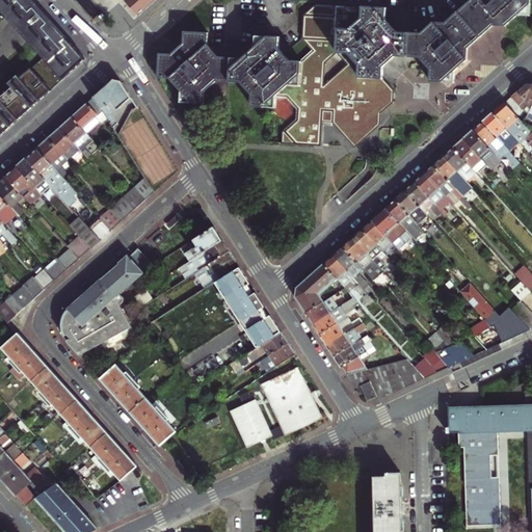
[(43,58),(62,80),(85,60),(79,53),(31,0),(0,0),(0,9),(10,21),(43,58)]
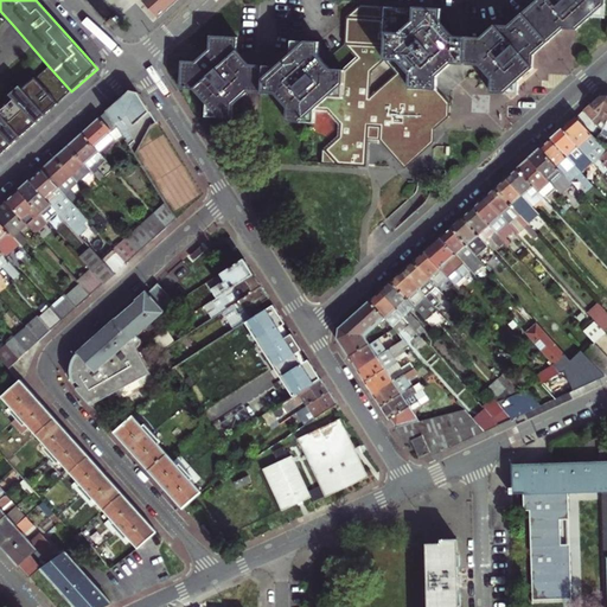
[(178,0),(140,0),(158,19),(178,0)]
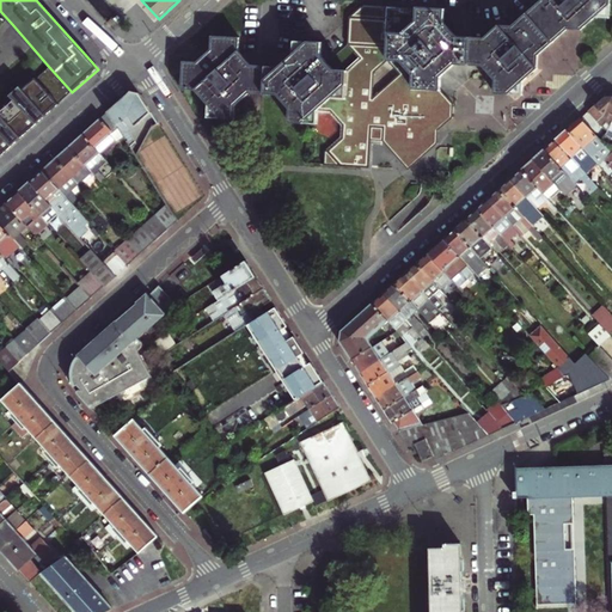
[(346,85),(318,110),(331,111),(343,124),(343,139),(334,147),(329,151),(330,152),(342,166),(360,167),(369,167),(372,127),(379,128),(384,128),(384,141),(410,170),(426,154),(438,144),(439,132),(453,118),(454,104),(441,90),(441,80),(441,77),(457,63),(471,65),(483,66),(495,79),(495,93),(510,95),(524,95),(524,83),(532,74),(538,68),(532,61),(575,23),(581,30),(597,17),(610,18),(610,0),(542,0),(542,1),(510,28),(506,32),(500,25),(485,38),(471,37),(458,37),(458,24),(444,8),(365,5),(350,17),(348,44),(360,59),(347,71),(346,85)]
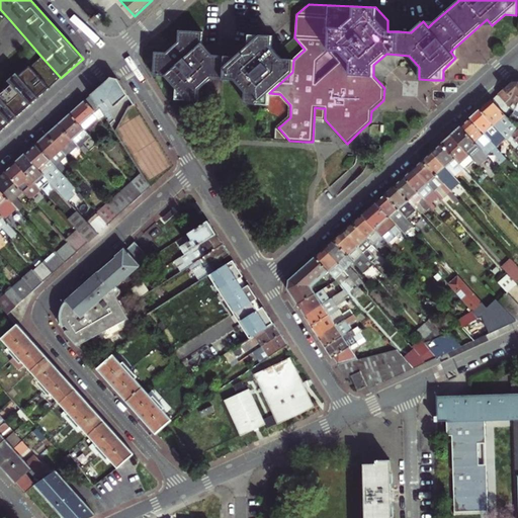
[(212,79),(224,79),(226,56),(212,55),(202,44),(203,32),(180,30),(179,42),(167,53),(156,52),(155,75),(166,76),(177,88),(176,99),(199,101),(200,89),(212,79)]
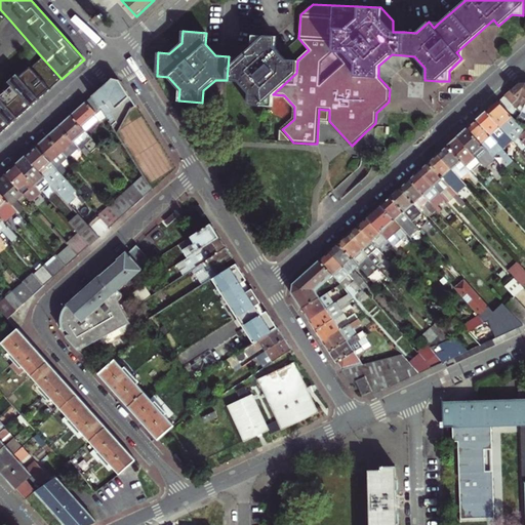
[(229,56),(227,80),(239,81),(249,93),(248,105),(273,107),(273,94),(296,73),(297,61),(286,59),(276,47),(277,37),(253,35),(252,46),(240,57),(229,56)]
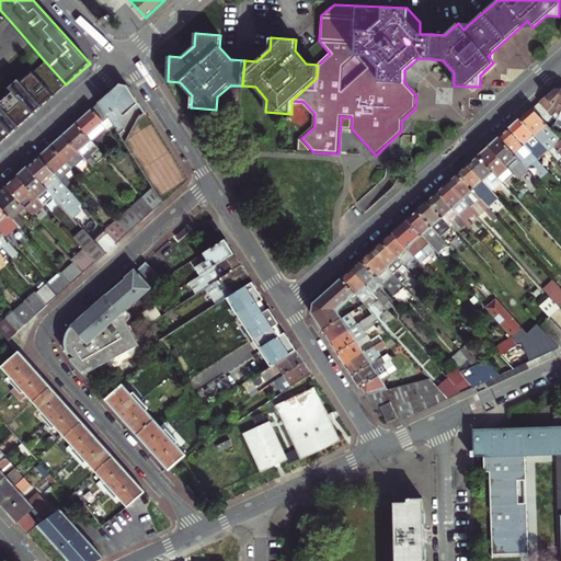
[(66,84),(45,61),(33,72),(54,96),(66,84)]
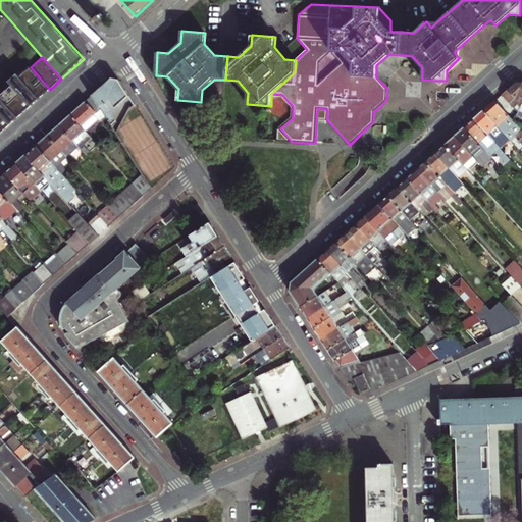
[(30,67),(19,76),(39,99),(50,90),(31,67),(30,67)]
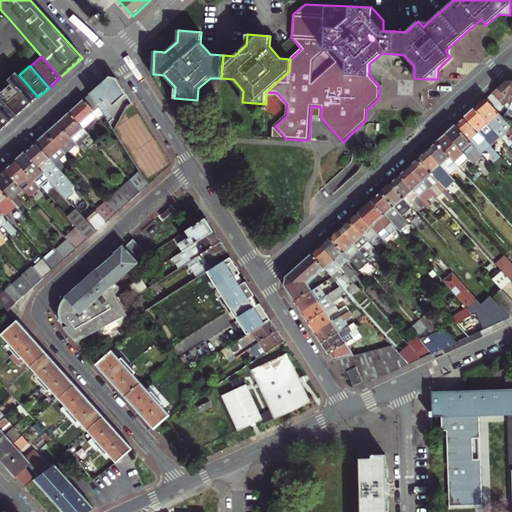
[(9,81),(10,83),(30,105),(38,97),(19,75),(17,73),(9,81)]
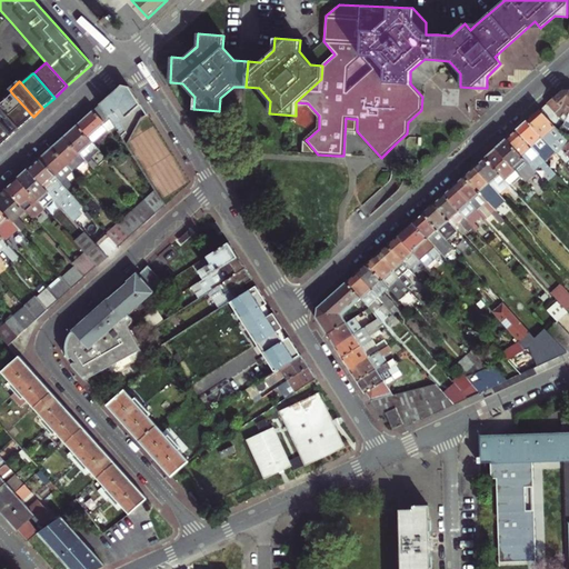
[(121,86),(100,105),(113,127),(120,136),(126,131),(122,121),(127,117),(137,127),(149,118),(130,88),(126,87),(121,86)]
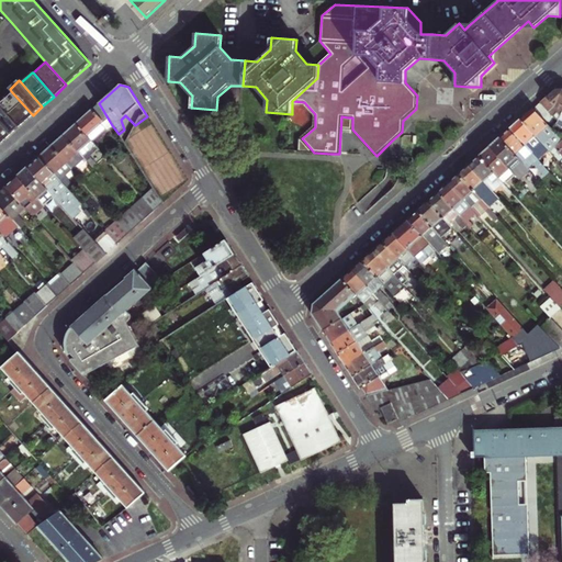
[(561,88),(555,89),(540,102),(558,122),(561,113),(561,88)]
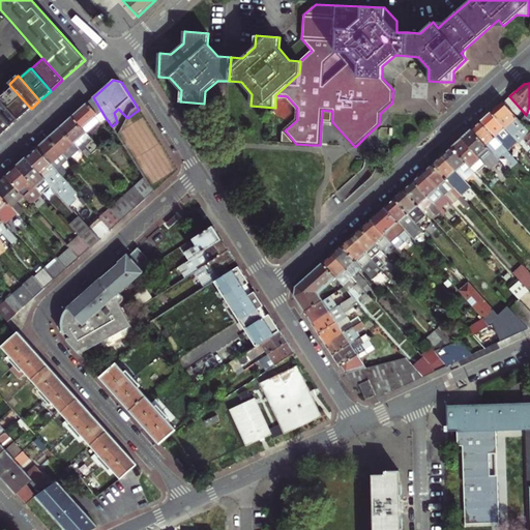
[(10,86),(0,95),(0,98),(19,120),(31,109),(10,86)]
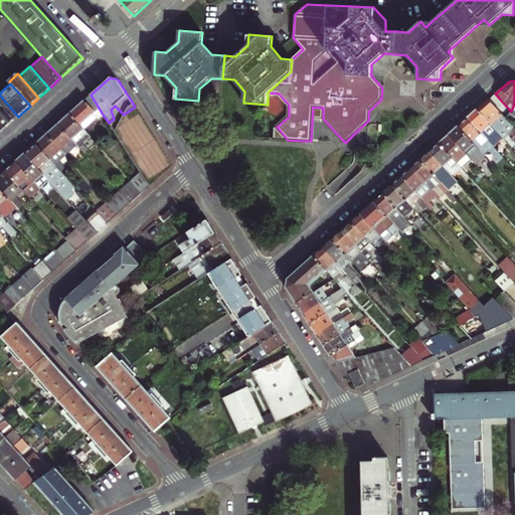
[(79,105),(69,114),(83,130),(97,118),(98,119),(103,115),(91,95),(79,105)]
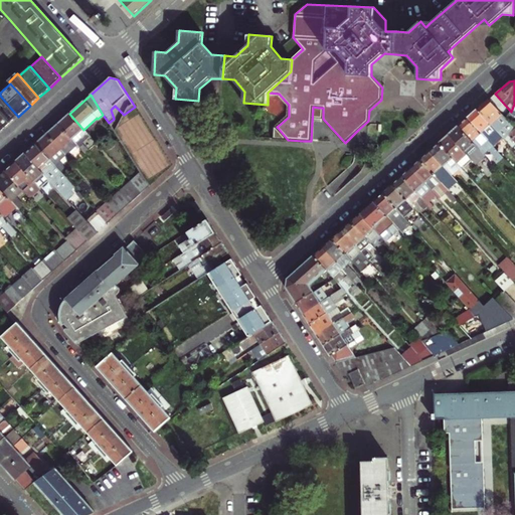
[(0,113),(10,124),(18,117),(0,96),(0,113)]
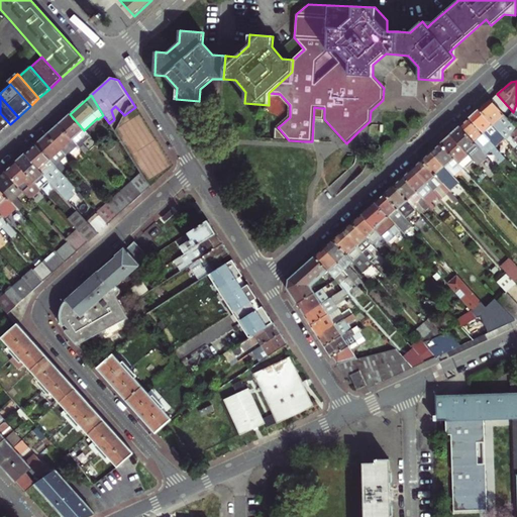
[(516,129),(490,100),(485,105),(479,110),(507,141),(512,137),(516,142),(516,129)]
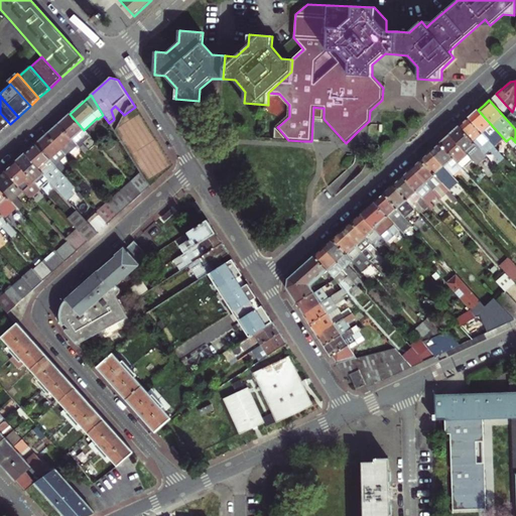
[(506,141),(478,110),(475,113),(469,118),(488,139),(494,133),(496,135),(495,136),(506,148),(509,145),(506,141)]
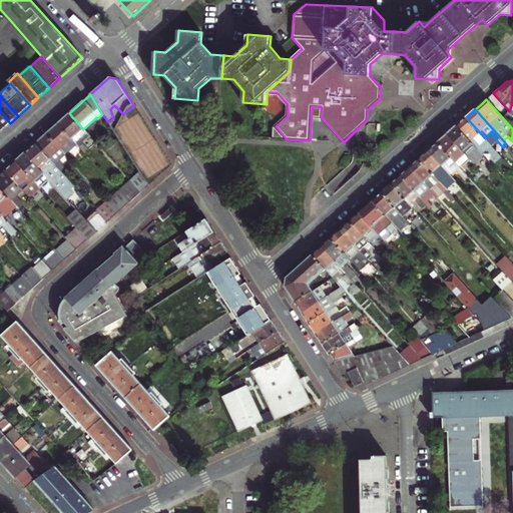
[(0,112),(0,131),(10,123),(0,112)]
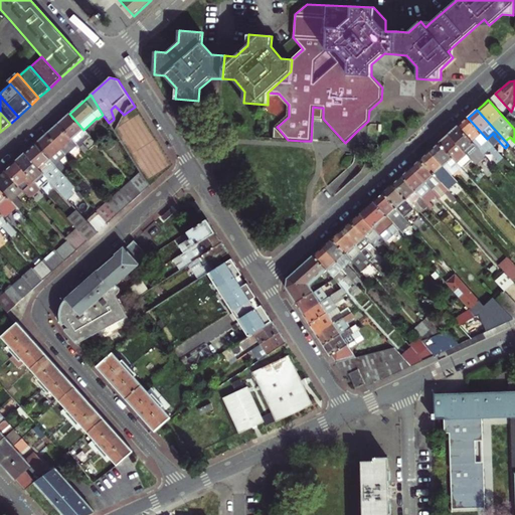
[(64,119),(58,124),(77,146),(84,153),(88,151),(80,144),(90,136),(83,130),(69,114),(64,119)]
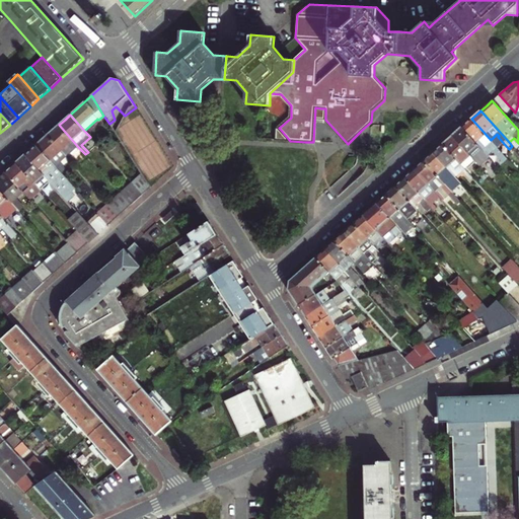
[(491,140),(471,119),(467,123),(462,128),(486,154),(491,149),(504,164),(508,160),(491,140)]
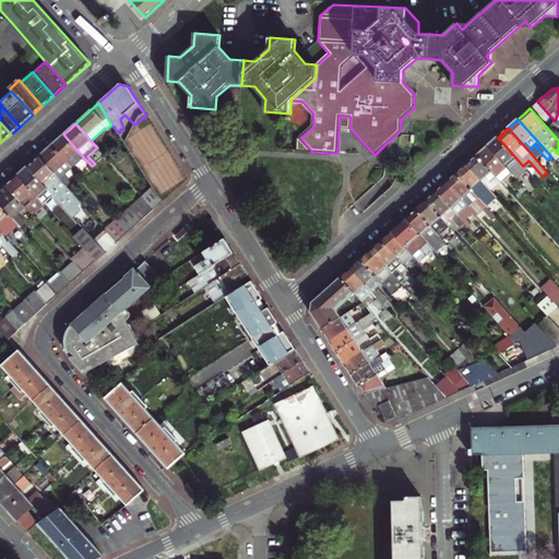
[(58,140),(51,145),(72,169),(84,158),(63,134),(58,140)]
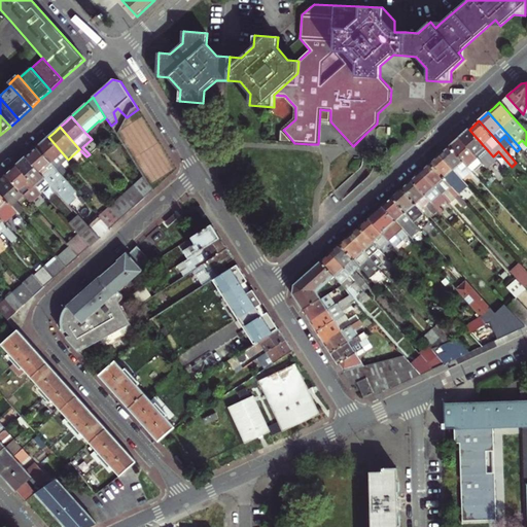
[(493,156),(469,130),(465,133),(459,138),(484,165),(487,169),(496,161),(493,156)]
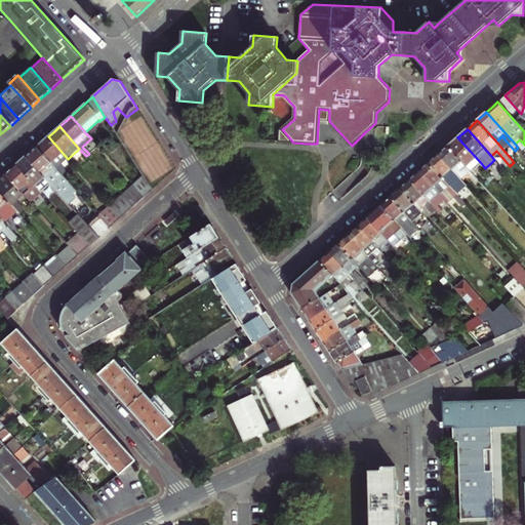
[(43,142),(36,148),(53,166),(58,162),(62,165),(68,159),(48,136),(43,142)]
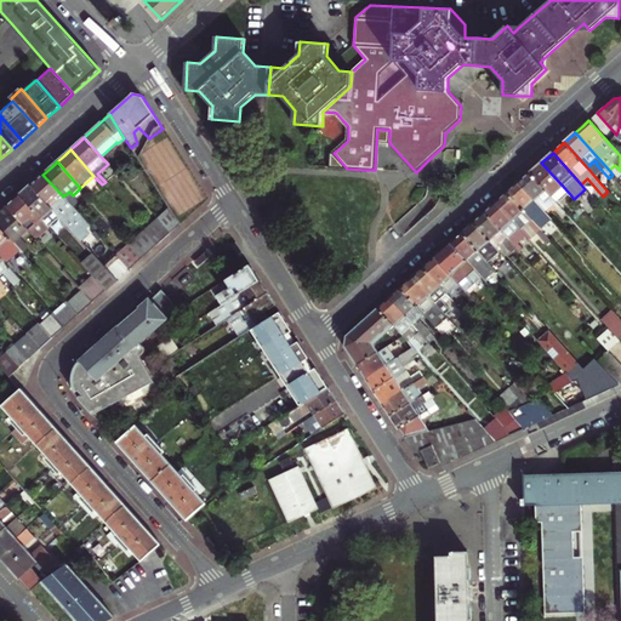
[(570,194),(541,163),(537,166),(530,174),(558,205),(570,194)]
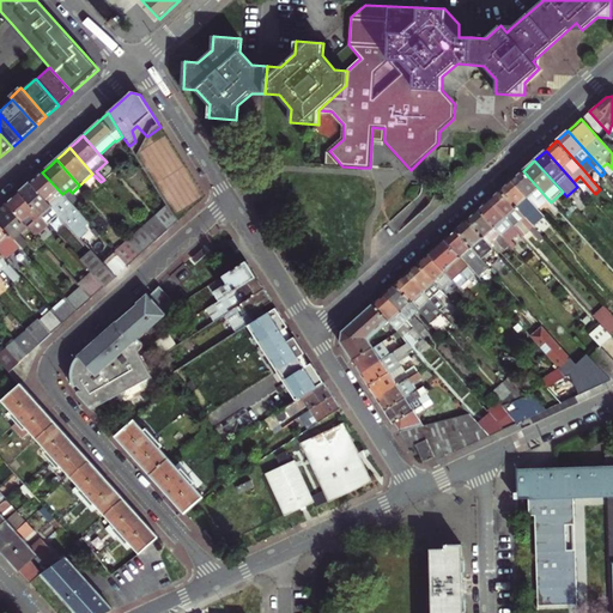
[(551,202),(523,171),(520,175),(511,181),(538,210),(546,202),(557,214),(559,211),(551,202)]
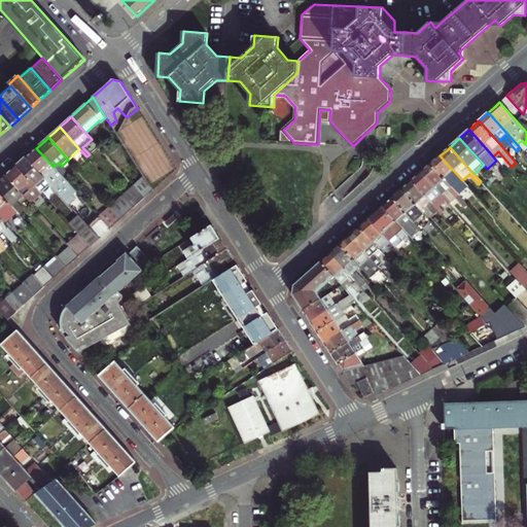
[(32,151),(26,157),(44,178),(67,203),(77,192),(63,177),(54,167),(36,148),(32,151)]
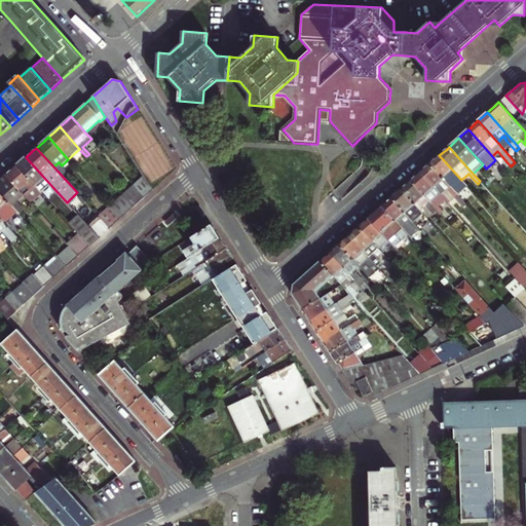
[(461,180),(439,155),(436,158),(429,163),(458,196),(468,187),(461,180)]
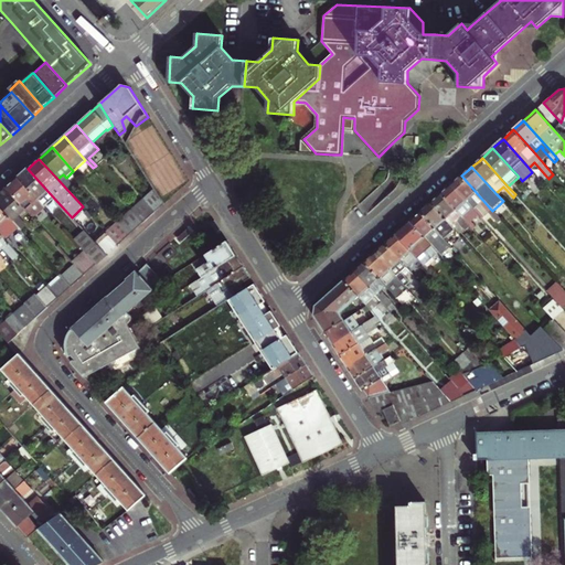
[(23,172),(18,178),(38,200),(48,191),(28,169),(23,172)]
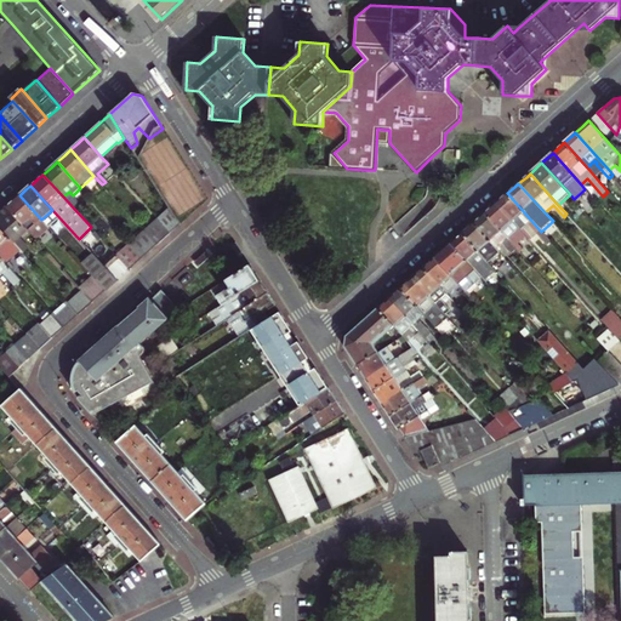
[(69,192),(63,197),(74,209),(80,203),(73,195),(69,192)]
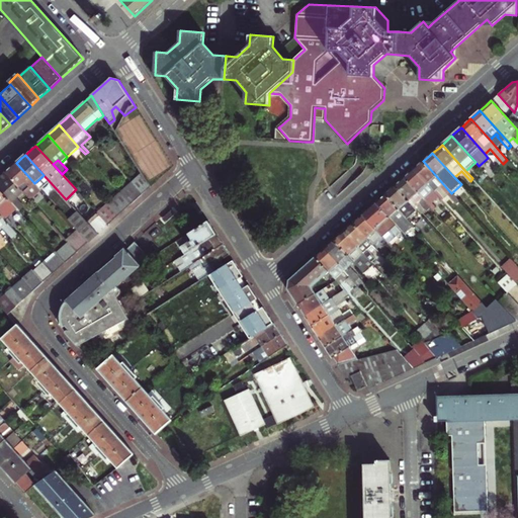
[(451,193),(423,161),(419,165),(414,169),(441,199),(447,194),(453,200),(456,198),(451,193)]
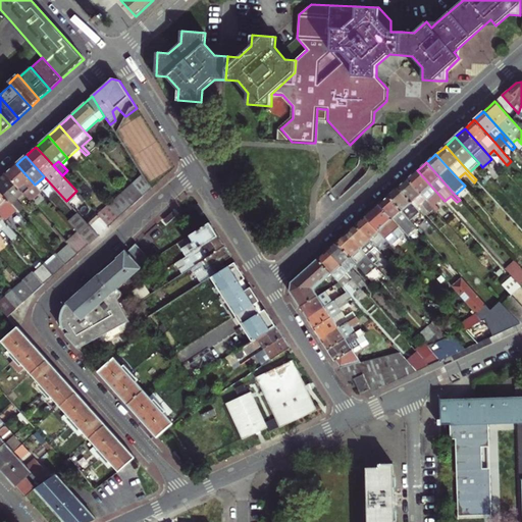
[(11,168),(5,173),(22,193),(31,202),(41,192),(35,185),(16,164),(11,168)]
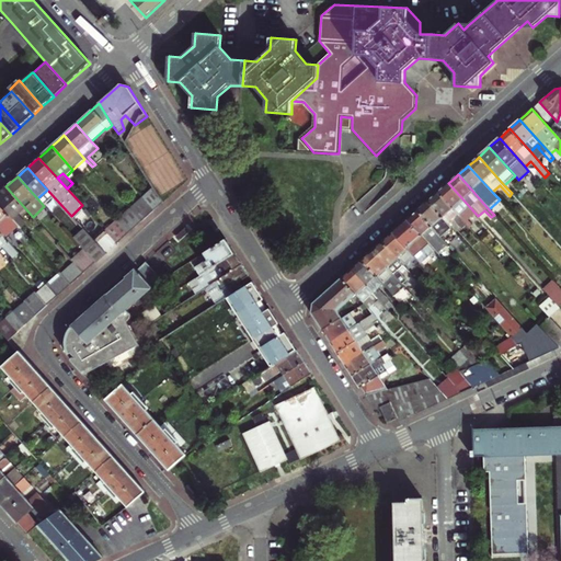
[(478,216),(448,183),(444,187),(438,193),(470,229),(481,240),(485,236),(472,221),(478,216)]
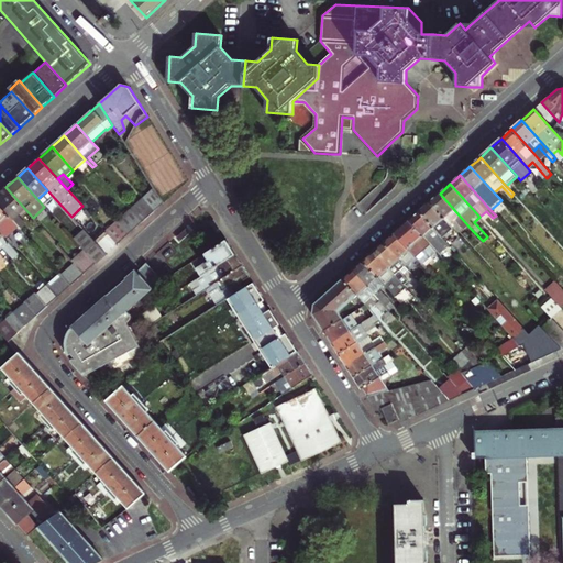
[(0,192),(2,196),(0,197),(0,207),(18,228),(21,231),(28,225),(18,214),(24,208),(6,187),(2,191),(0,192)]
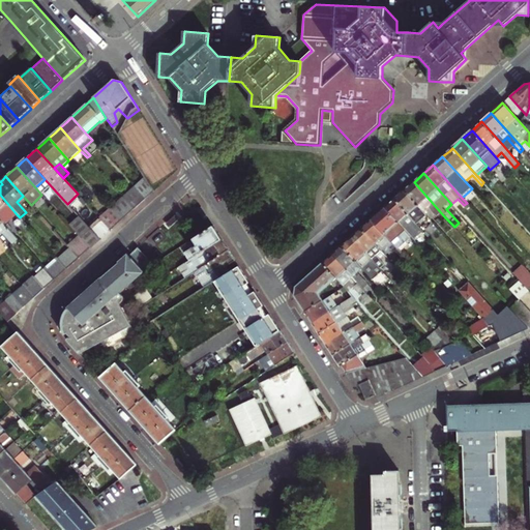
[(154,192),(145,178),(135,187),(145,200),(154,192)]
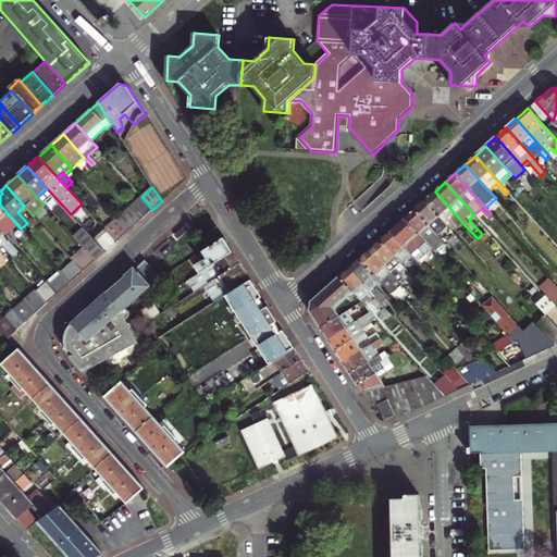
[(467,227),(435,192),(430,196),(424,200),(446,224),(452,219),(460,229),(461,227),(463,231),(467,227)]
